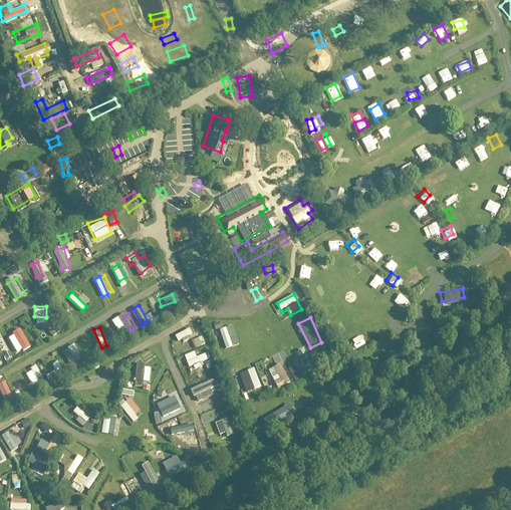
[(176,333),(178,341),(193,336),(191,328),(176,333)]
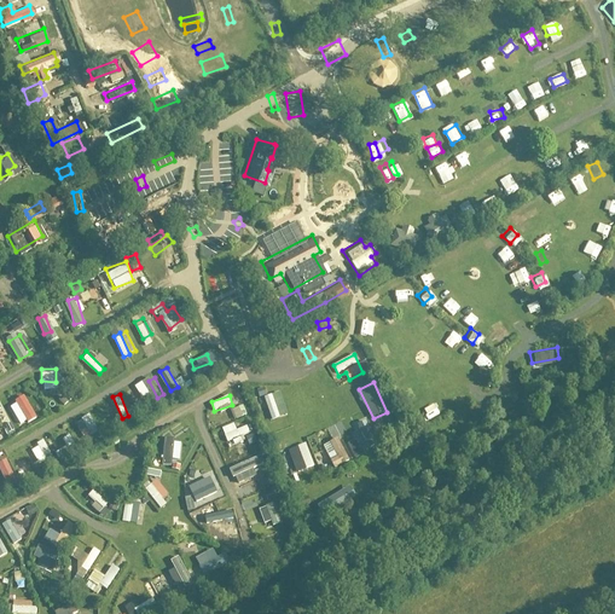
[(13,399),(9,407),(13,411),(10,420),(18,423),(27,406),(13,399)]
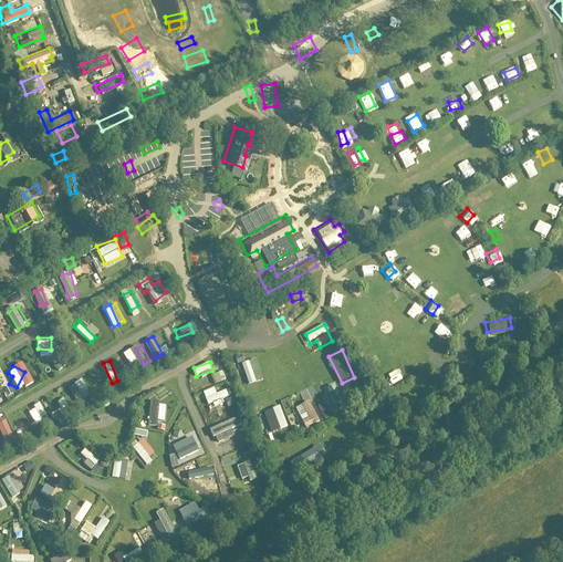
[(34,368),(28,372),(30,378),(38,375),(34,368)]
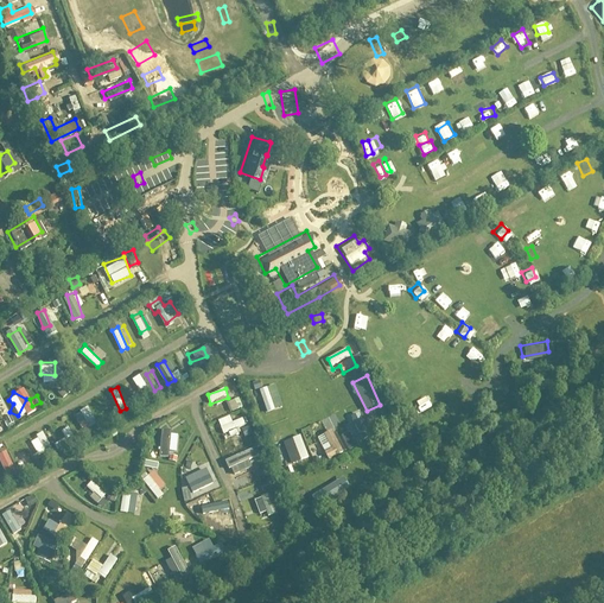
[(80,408),(89,426),(96,421),(87,404),(80,408)]
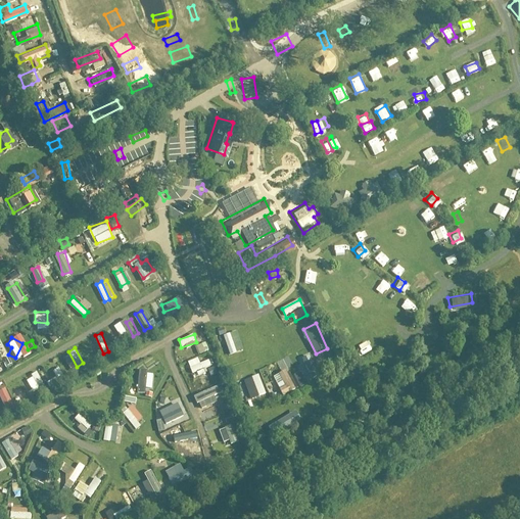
[(243,358),(255,351),(252,347),(241,354),(243,358)]
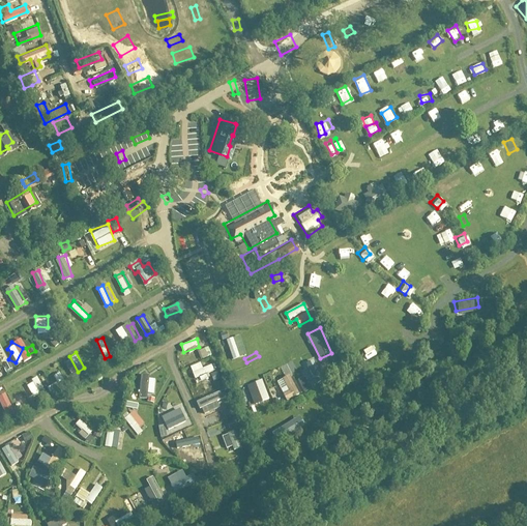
[(250,363),(253,369),(263,361),(259,356),(250,363)]
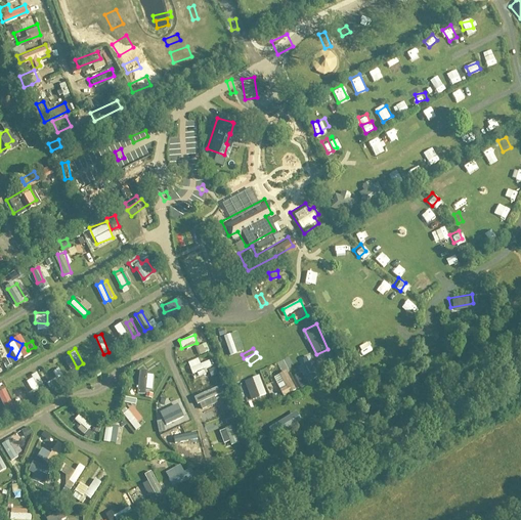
[(191,367),(193,374),(212,367),(210,361),(191,367)]
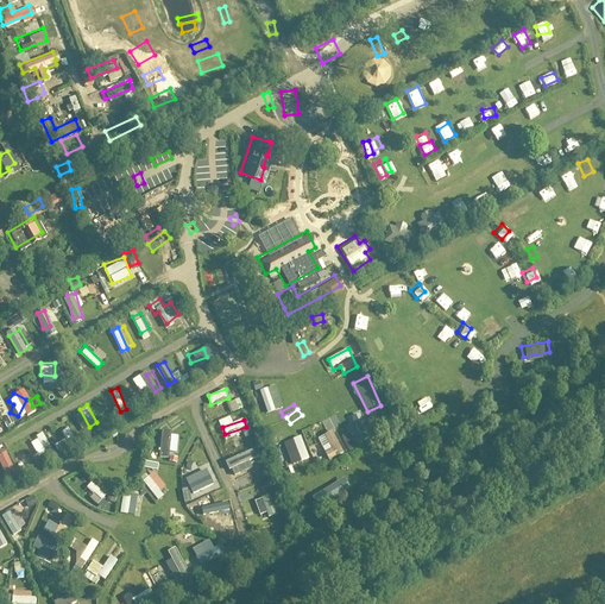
[(327,429),(320,433),(328,448),(322,451),(325,458),(339,451),(327,429)]
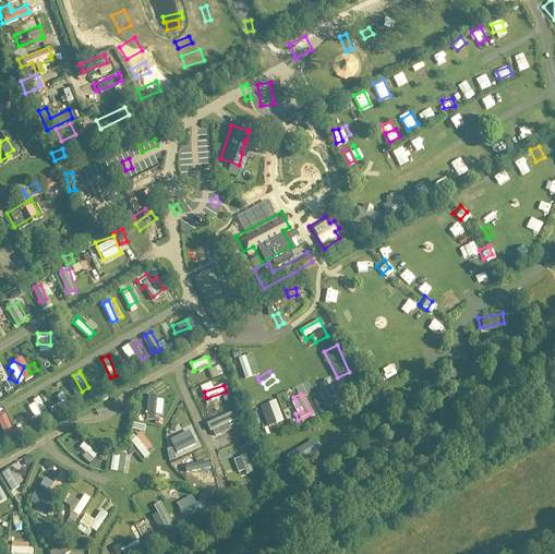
[(333,395),(337,406),(342,404),(338,394),(333,395)]
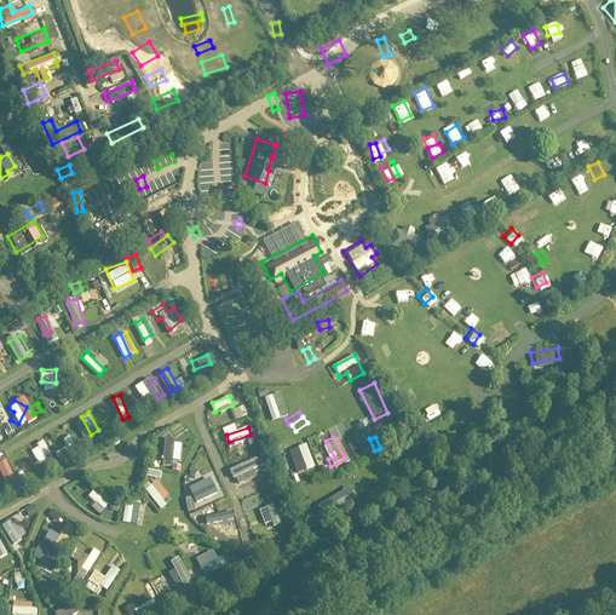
[(243,459),(249,455),(245,447),(239,449),(243,459)]
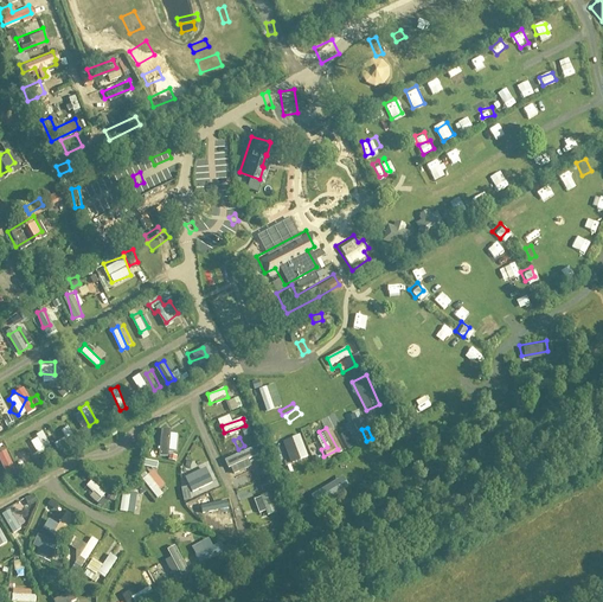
[(190,485),(196,495),(215,486),(206,468),(187,478),(191,484),(190,485)]
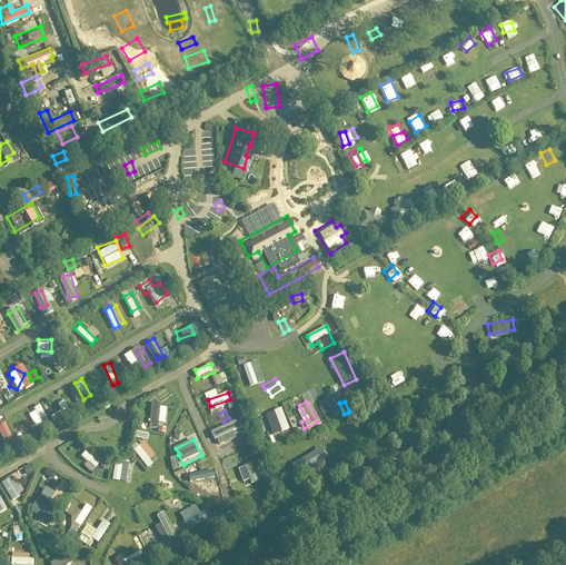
[(135,449),(149,469),(155,466),(140,445),(135,449)]
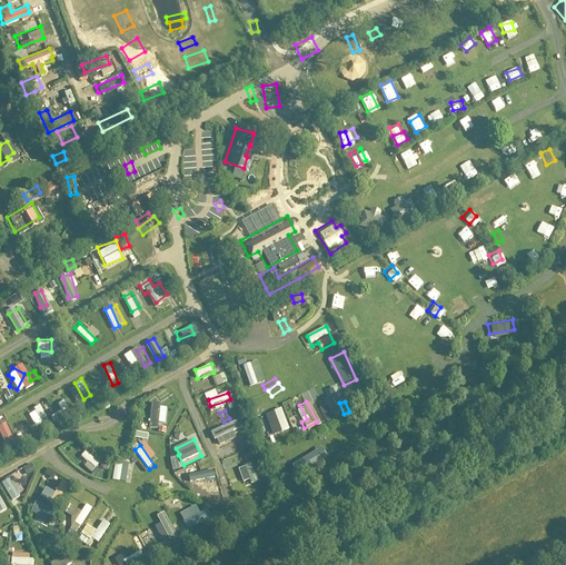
[(97,468),(101,464),(86,449),(81,454),(97,468)]
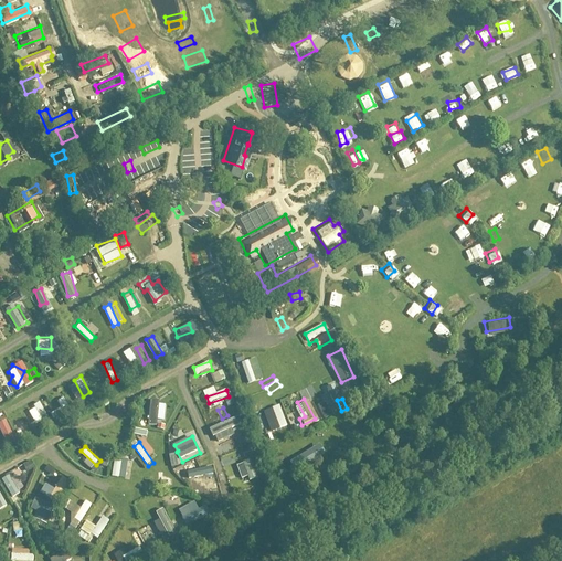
[(232,465),(253,456),(250,450),(230,457),(232,465)]
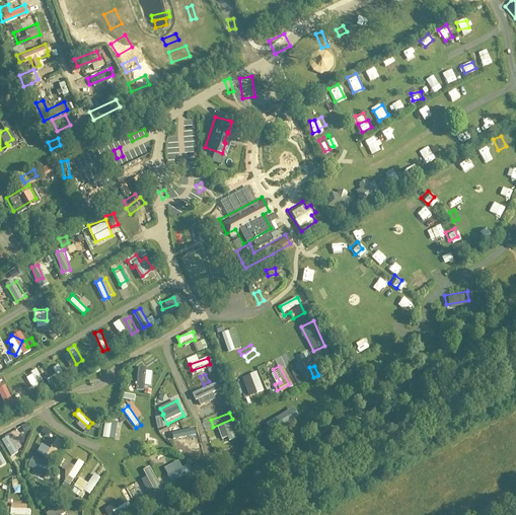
[(7,433),(10,438),(25,429),(22,424),(7,433)]
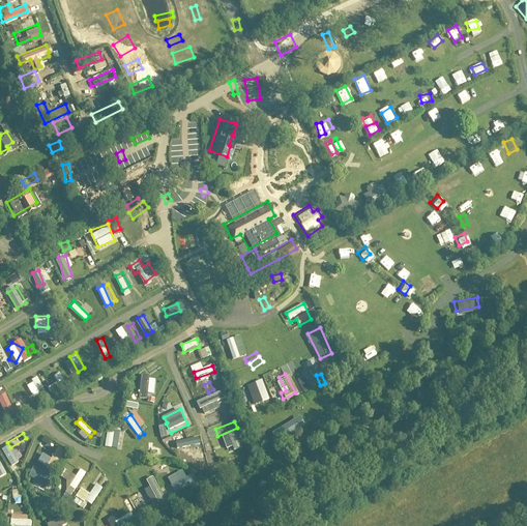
[(200,439),(178,441),(178,455),(195,454),(195,448),(200,447),(200,439)]
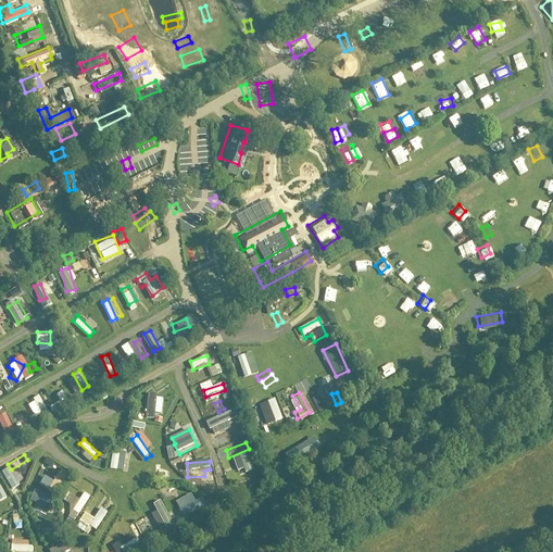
[(49,474),(44,478),(50,487),(57,483),(49,474)]
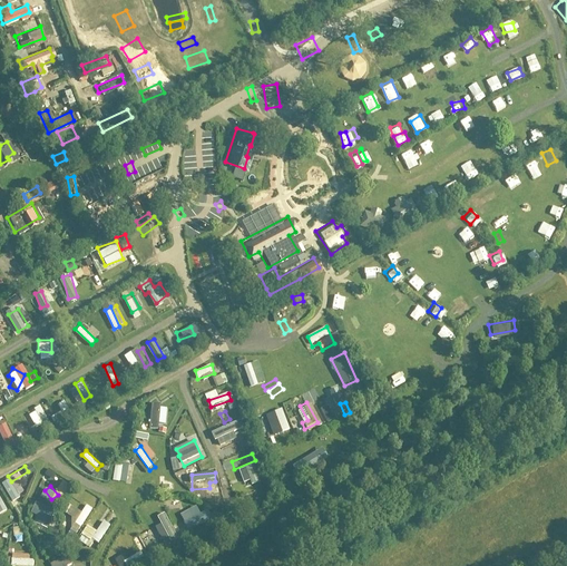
[(35,503),(32,509),(50,513),(51,507),(35,503)]
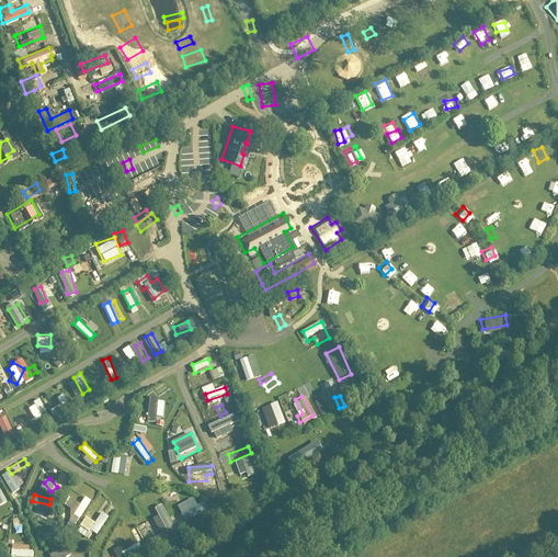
[(80,519),(92,501),(86,497),(73,514),(80,519)]
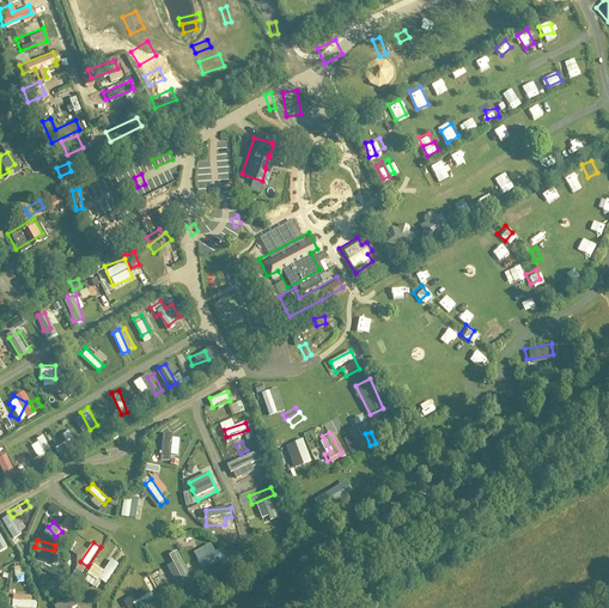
[(114,561),(98,579),(105,585),(121,569),(114,561)]
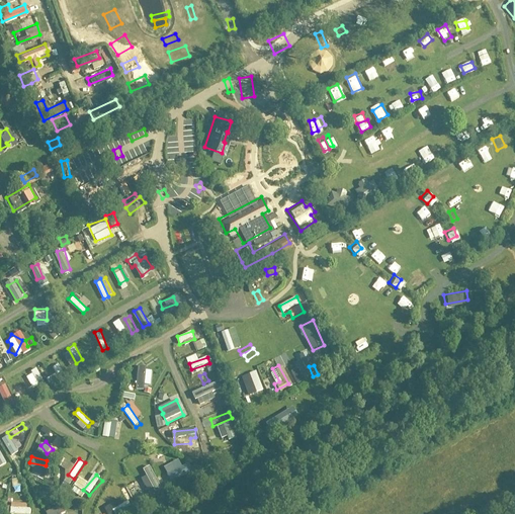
[(80,477),(75,485),(83,491),(88,483),(80,477)]
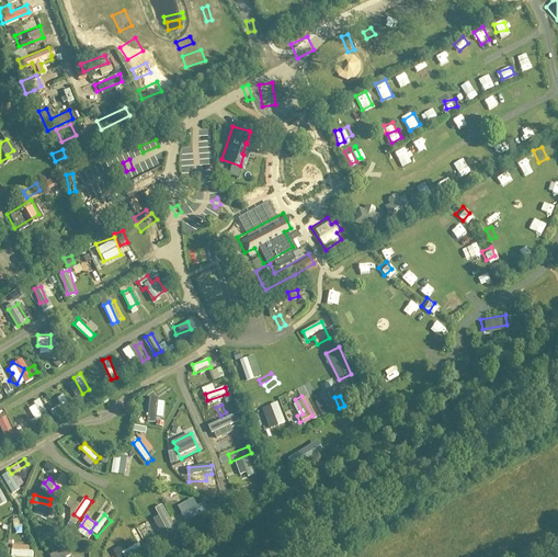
[(12,524),(15,529),(22,524),(18,519),(12,524)]
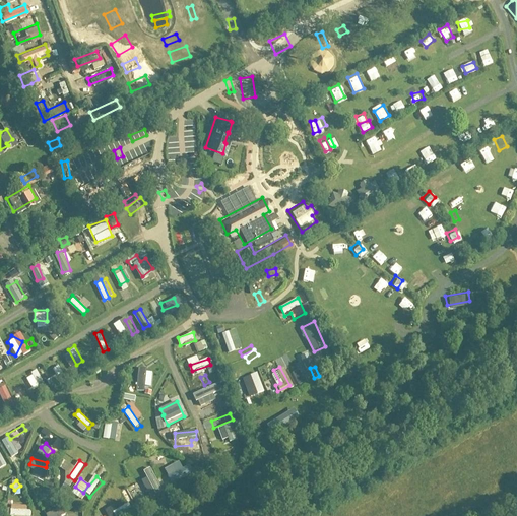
[(118,487),(113,490),(119,505),(124,502),(118,487)]
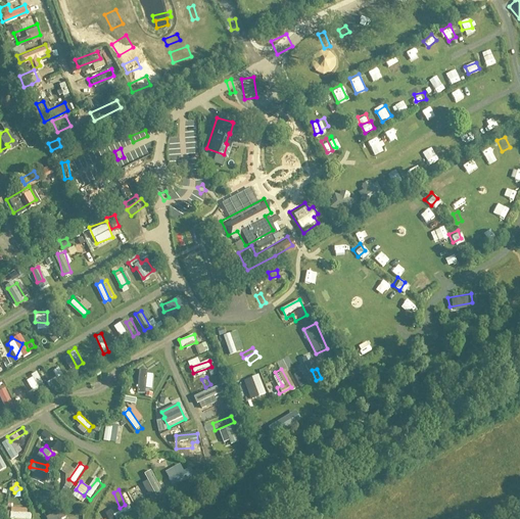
[(79,503),(82,496),(75,492),(72,501),(79,503)]
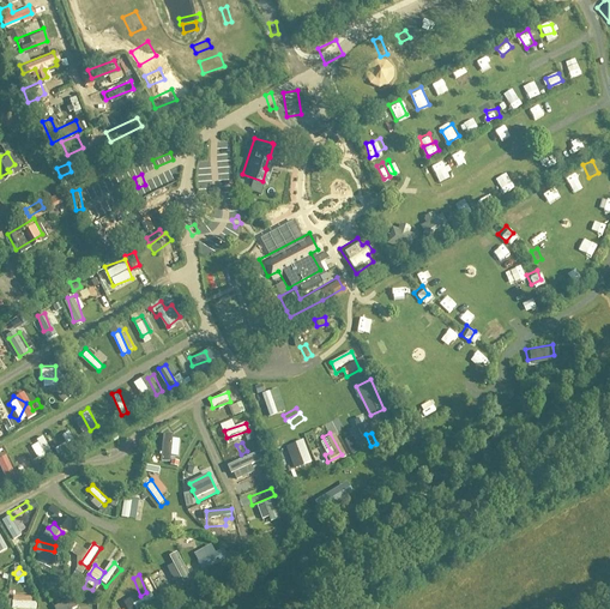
[(68,594),(50,603),(53,608),(67,608),(68,606),(73,603),(68,594)]
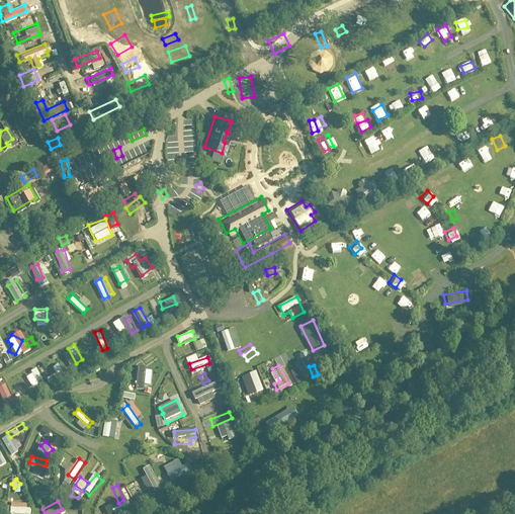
[(10,513),(30,513),(31,504),(11,503),(10,513)]
